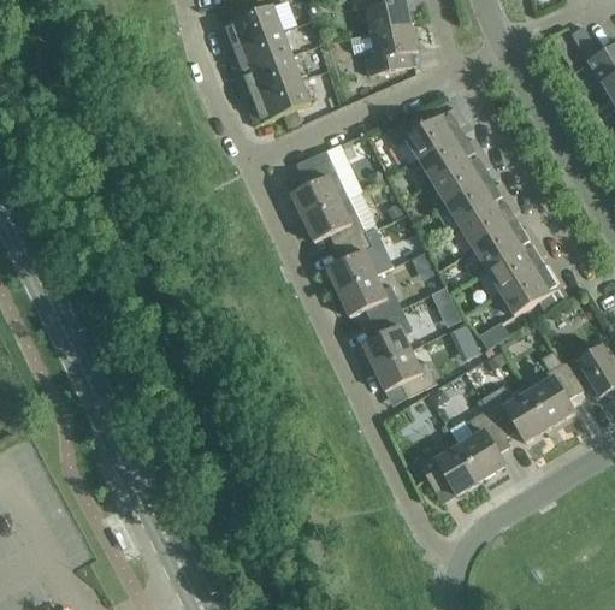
[(367,18),(370,33),(411,23),(404,0),(392,0),(353,0),(358,21),(367,18)]
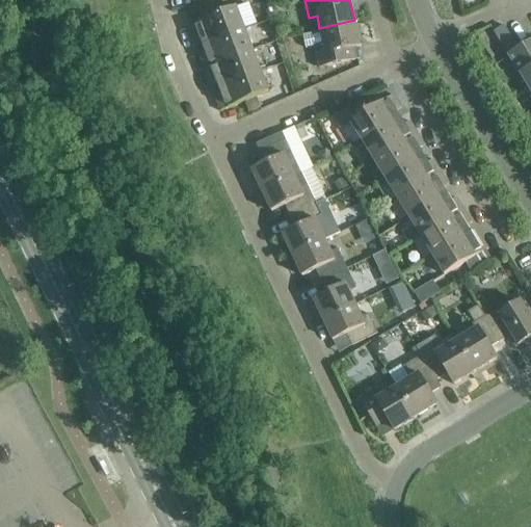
[(198,34),(202,42),(243,26),(235,4),(187,23),(192,36),(198,34)]
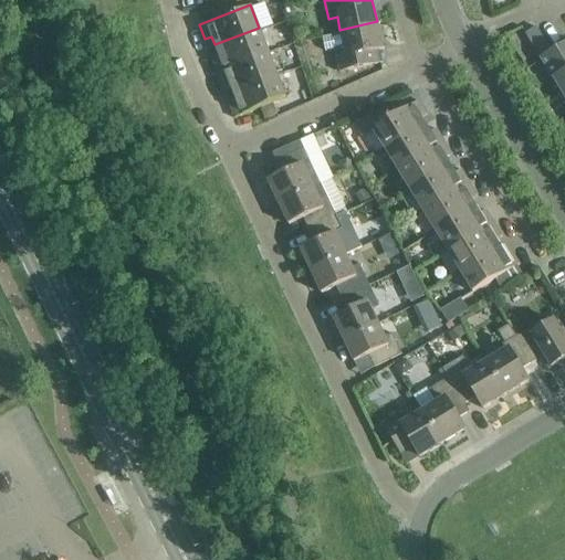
[(334,44),(334,45),(338,69),(382,59),(378,46),(382,45),(377,21),(339,30),(343,42),(334,44)]
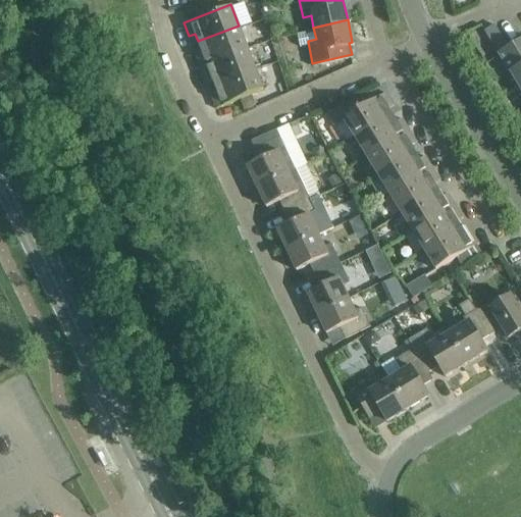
[(195,51),(200,64),(247,46),(239,26),(198,41),(200,49),(195,51)]
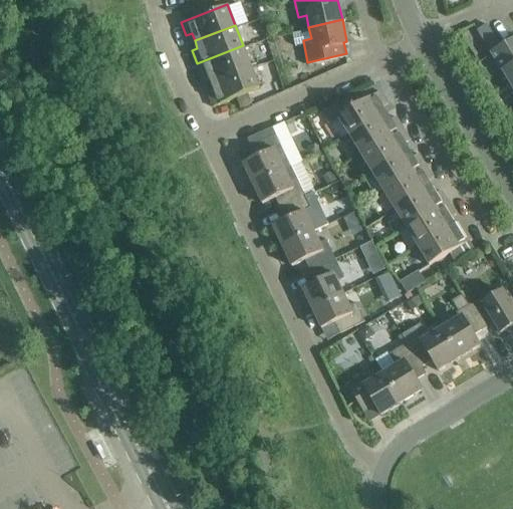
[(294,43),(303,41),(303,40),(311,38),(308,27),(292,30),(294,43)]
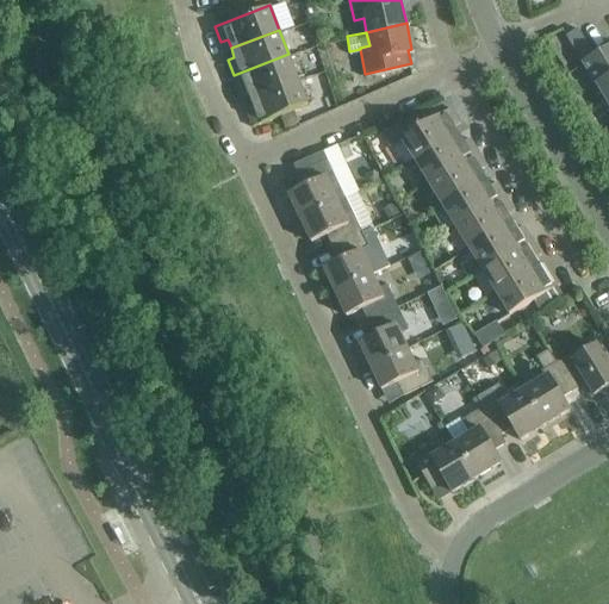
[(580,58),(595,81),(608,72),(608,41),(594,51),(580,58)]
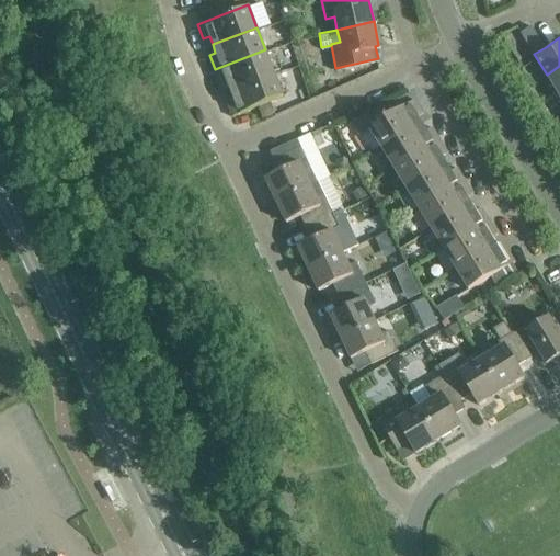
[(540,38),(529,46),(534,54),(546,47),(540,38)]
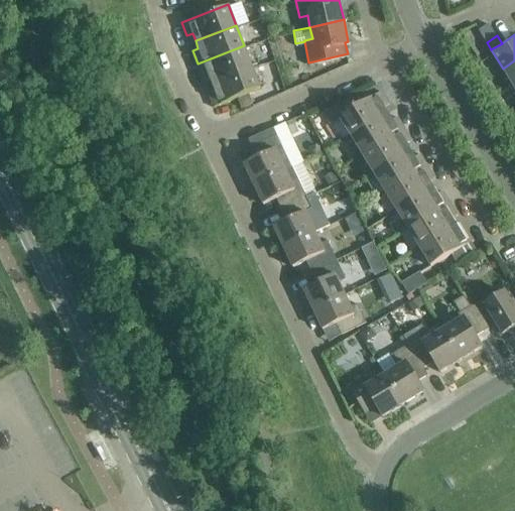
[(208,74),(211,82),(251,66),(244,45),(198,64),(203,77),(208,74)]
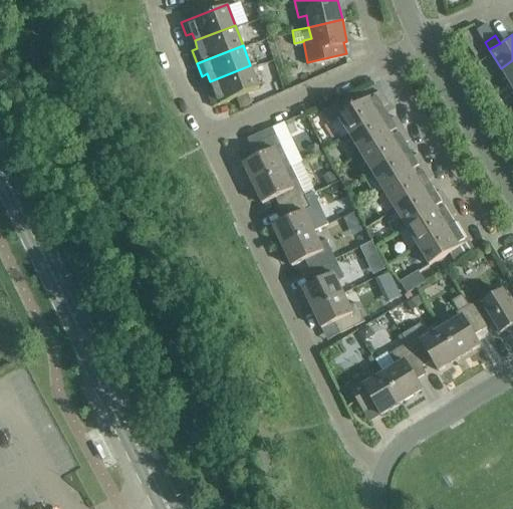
[(512,60),(501,68),(512,87),(512,85),(512,60)]
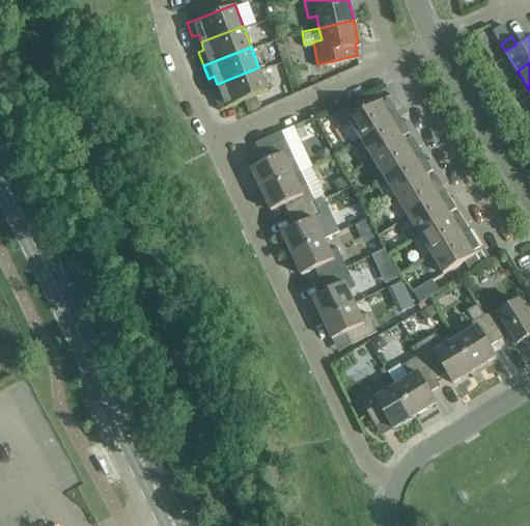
[(258,67),(217,84),(220,91),(214,93),(219,107),(243,99),(247,109),(260,104),(256,93),(267,89),(258,67)]
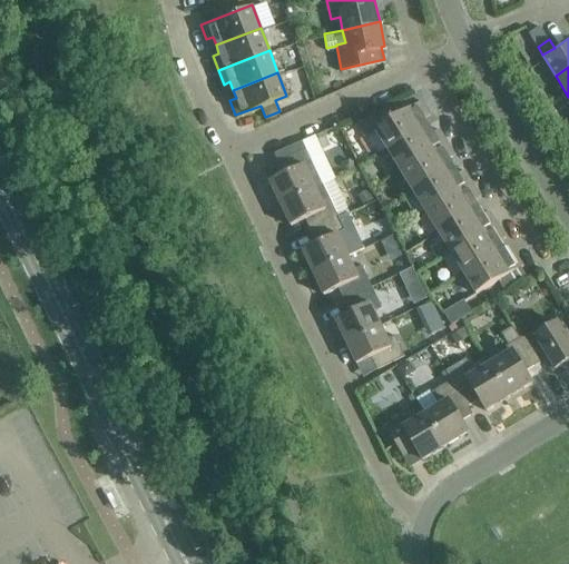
[(373,126),(386,147),(428,122),(423,115),(429,111),(420,98),(373,126)]
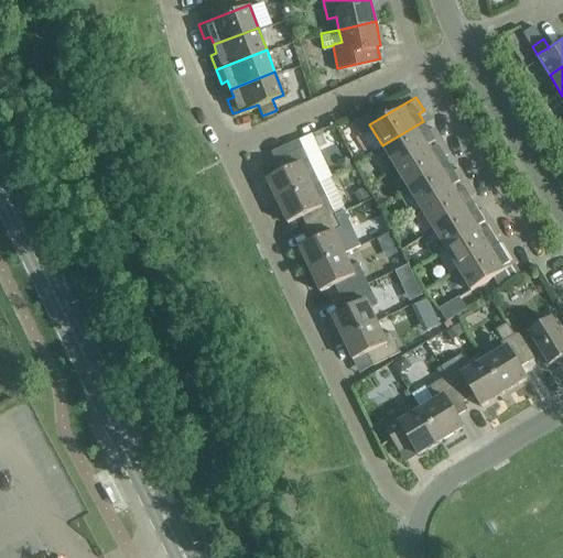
[(318,126),(324,141),(337,137),(333,121),(318,126)]
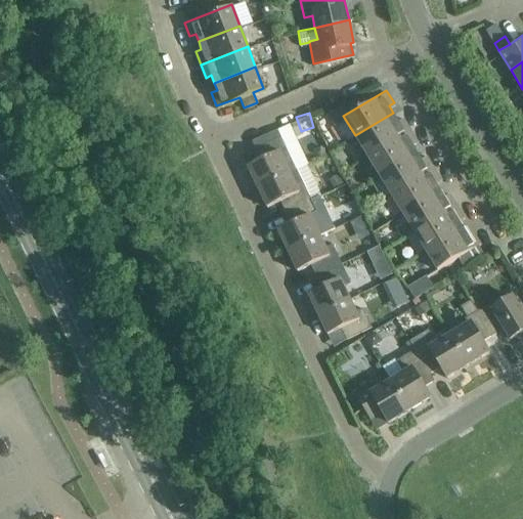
[(355,135),(366,155),(409,128),(402,116),(397,120),(393,113),(355,135)]
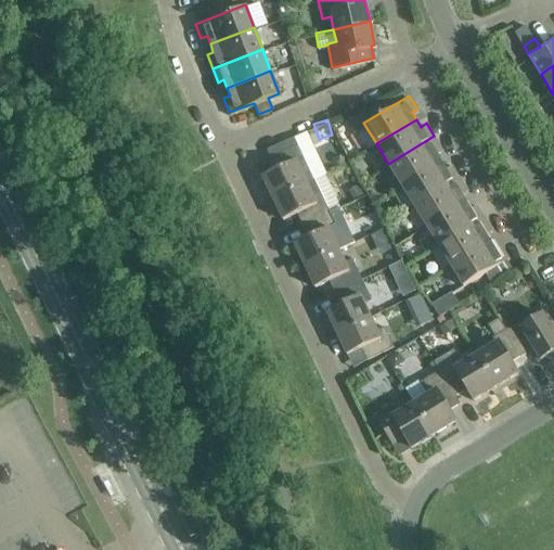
[(261,174),(271,195),(306,179),(299,166),(307,163),(294,133),(266,145),(270,155),(256,162),(261,173),(261,174)]
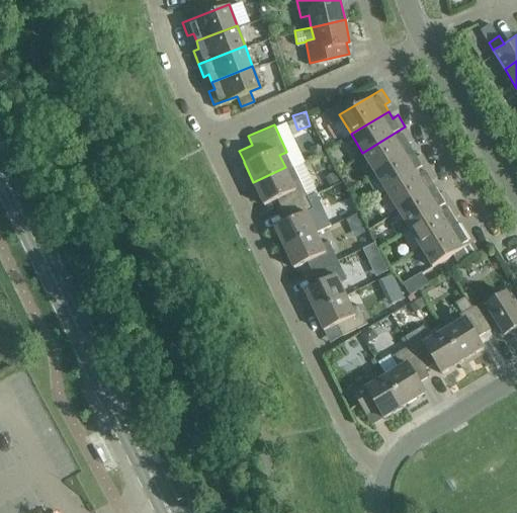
[(362,153),(374,171),(411,149),(407,142),(412,139),(405,126),(362,153)]
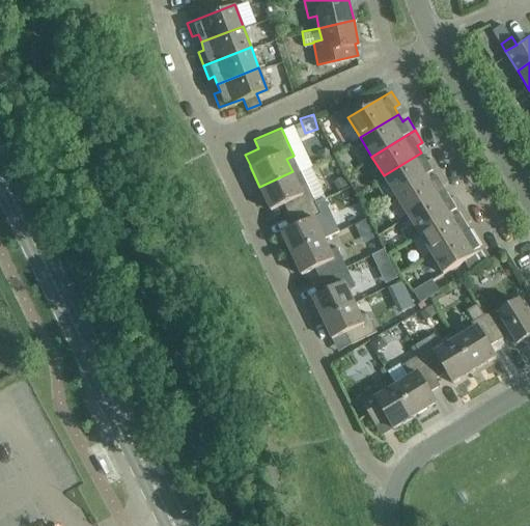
[(394,193),(395,195),(439,168),(431,156),(425,159),(421,153),(384,175),(384,176),(375,182),(386,199),(394,193)]
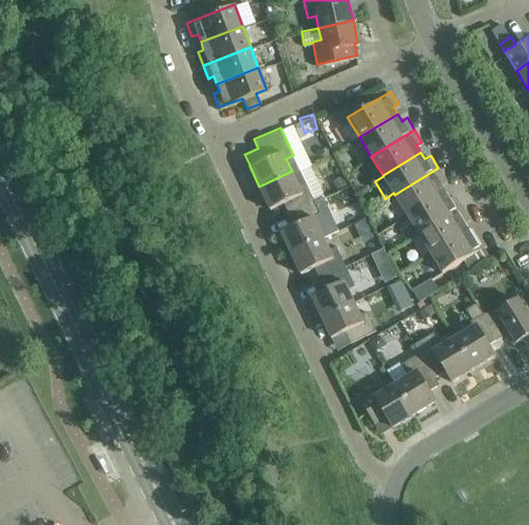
[(394,195),(406,213),(444,190),(440,183),(445,180),(438,168),(394,195)]
